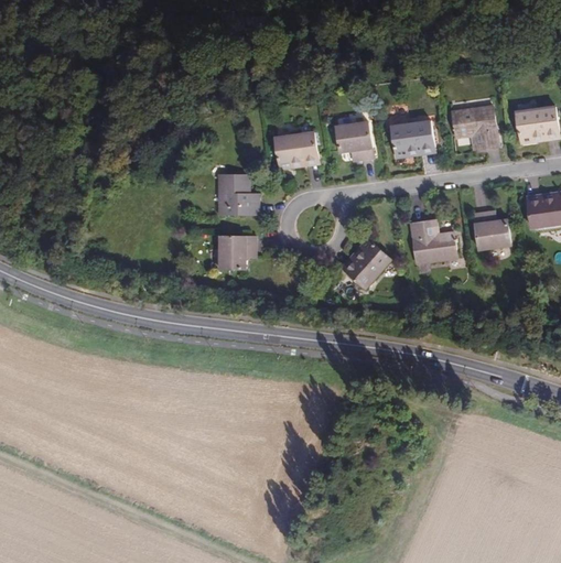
[(492,107),(452,112),(455,138),(471,136),(472,150),(497,147),(492,107)]
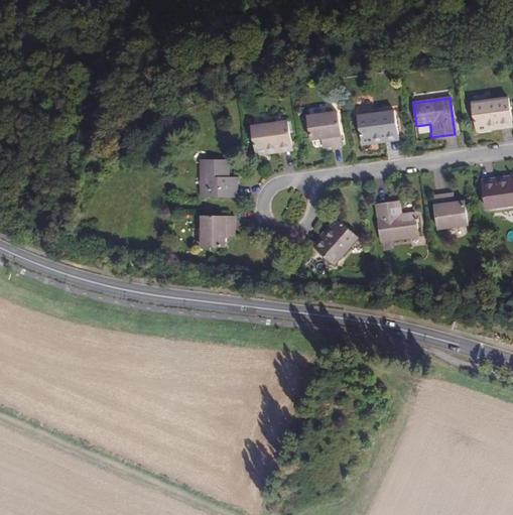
[(486,125),(510,121),(507,98),(472,102),(475,131),(487,129),(486,125)]
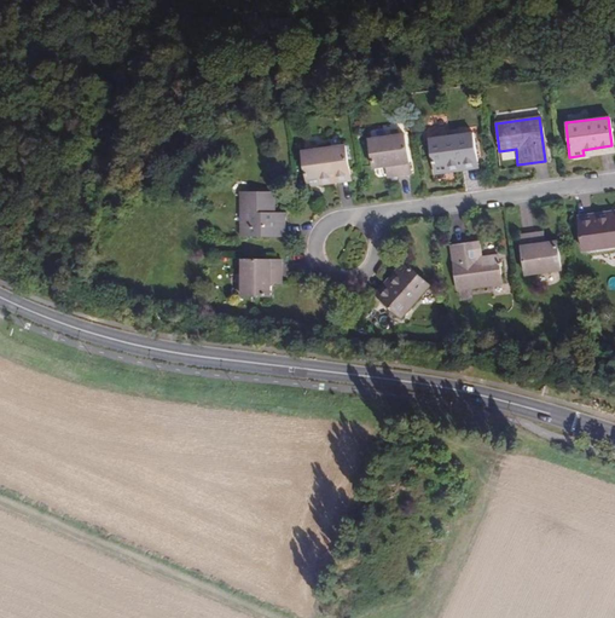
[(433,172),(447,171),(446,165),(475,161),(471,132),(429,138),(433,172)]
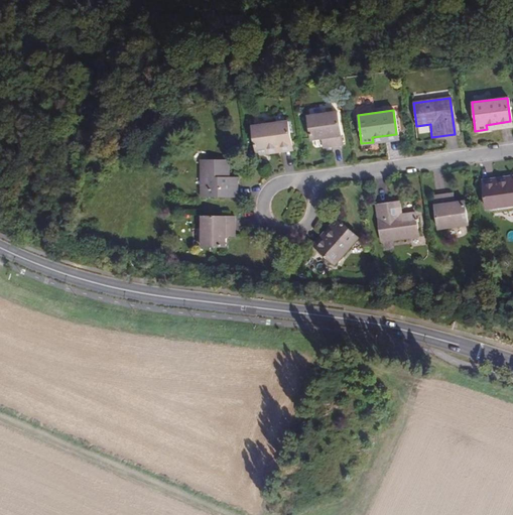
[(310,139),(321,138),(327,137),(328,146),(341,144),(337,112),(307,116),(310,139)]
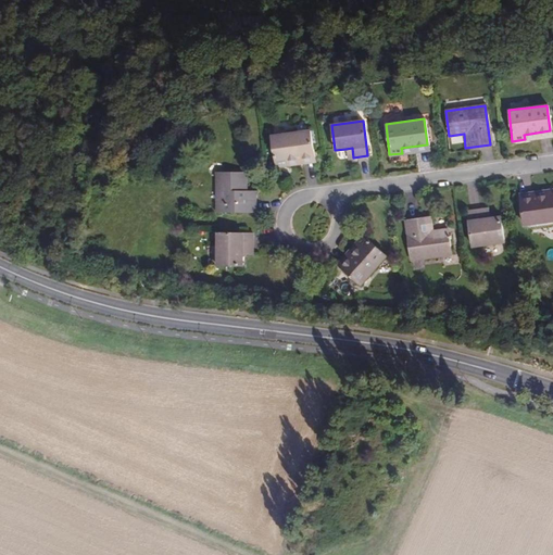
[(287,159),(313,155),(310,130),(271,135),(274,166),(288,164),(287,159)]
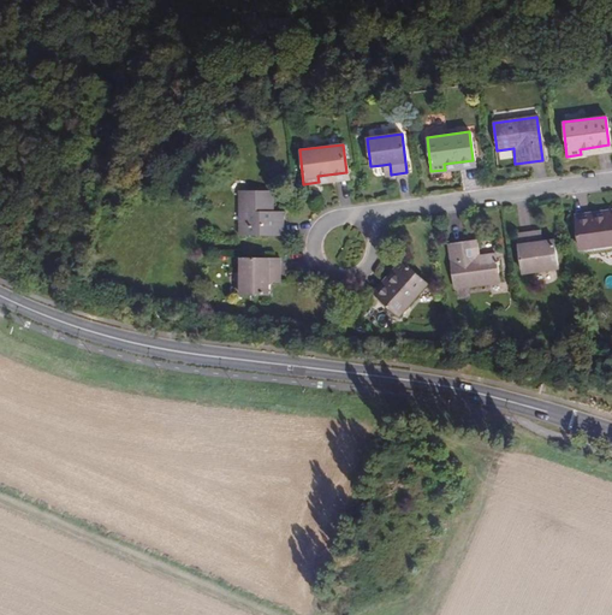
[(346,178),(346,172),(318,176),(319,182),(346,178)]
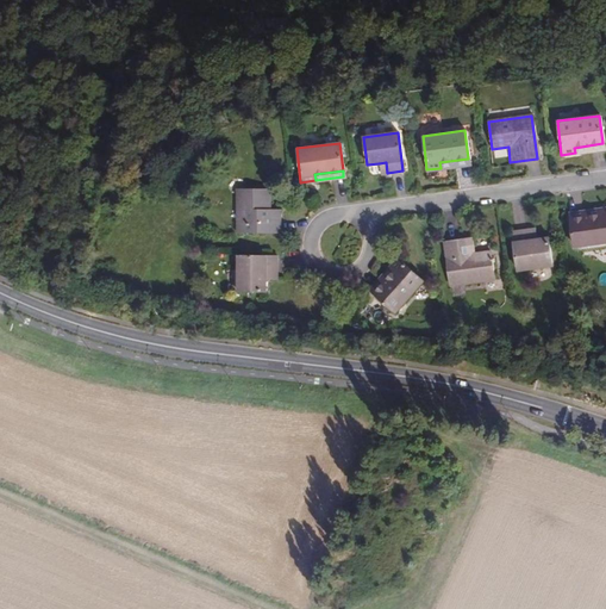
[(277,231),(277,217),(268,216),(268,209),(268,190),(235,188),(235,231),(277,231)]
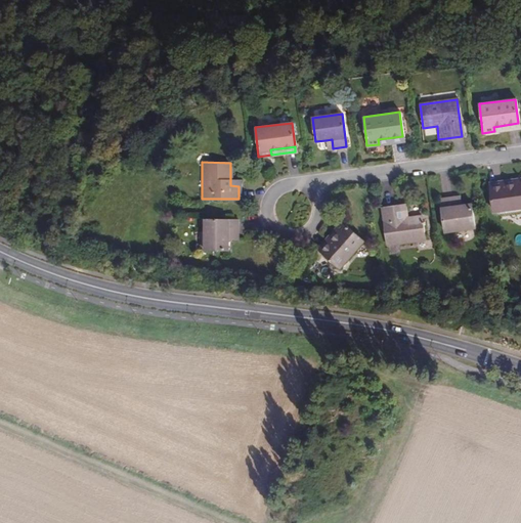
[(520,178),(512,179),(513,184),(489,187),(492,212),(520,207),(520,178)]
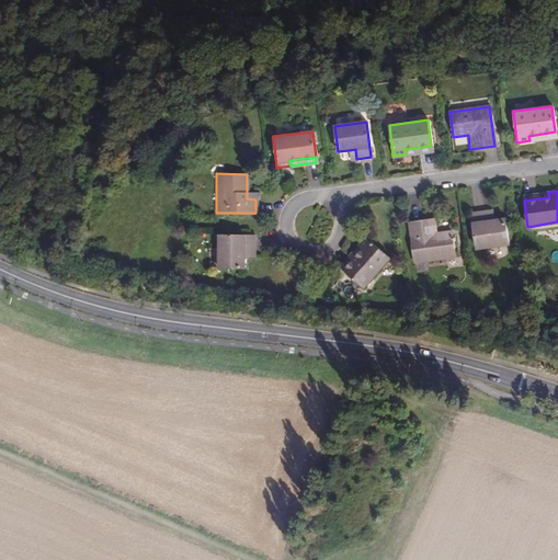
[(486,220),(484,210),(470,213),(475,248),(507,244),(503,218),(491,220),(486,220)]
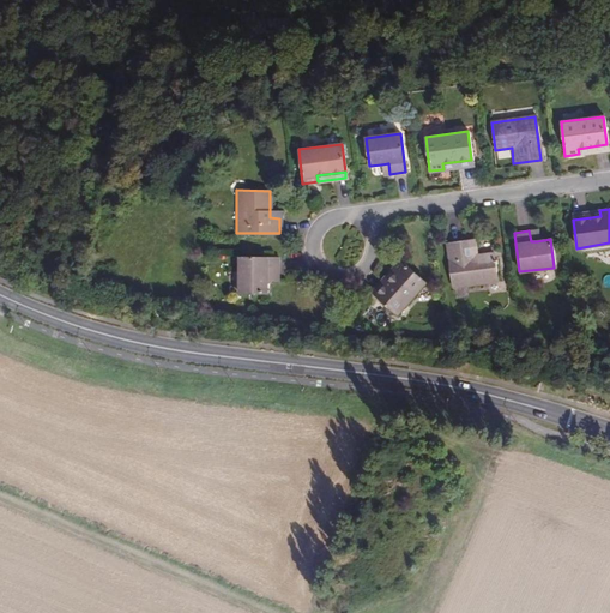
[(471,240),(461,241),(464,256),(473,254),(471,240)]
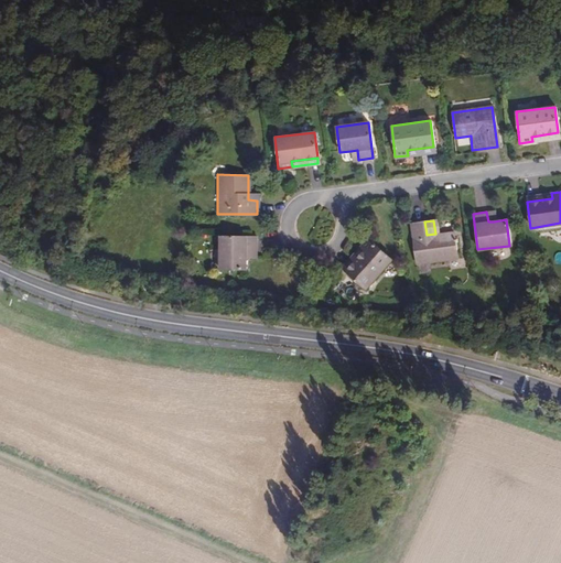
[(427,235),(424,222),(409,224),(414,263),(454,258),(451,231),(435,234),(427,235)]
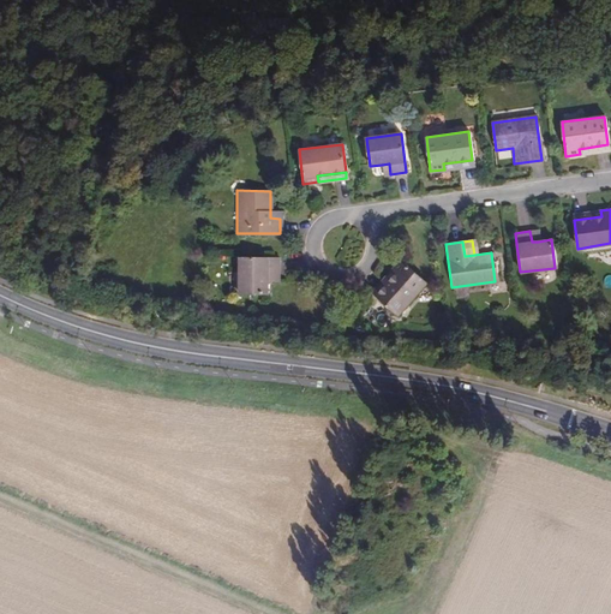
[(267,274),(277,274),(277,257),(238,257),(238,293),(267,293),(267,280),(267,274)]
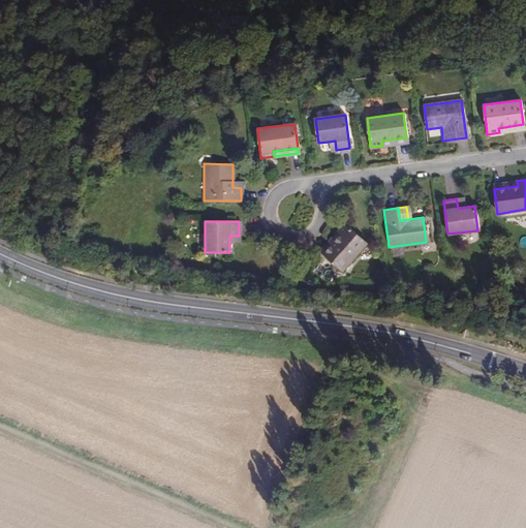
[(343,223),(335,233),(339,236),(322,254),(340,271),(365,243),(343,223)]
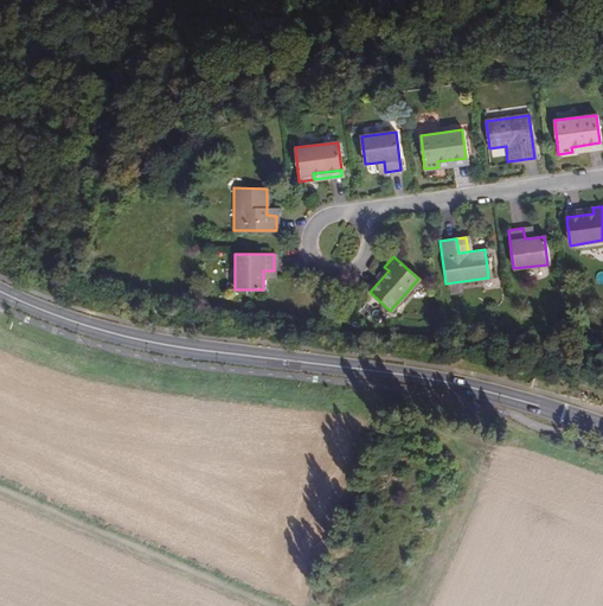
[(389,270),(384,267),(365,288),(370,292),(389,270)]
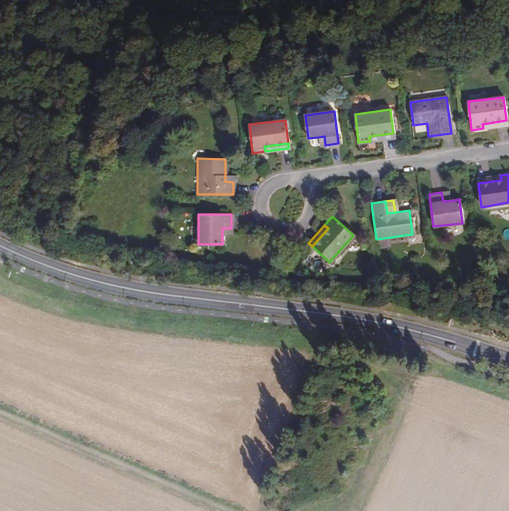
All buildings are outlined.
